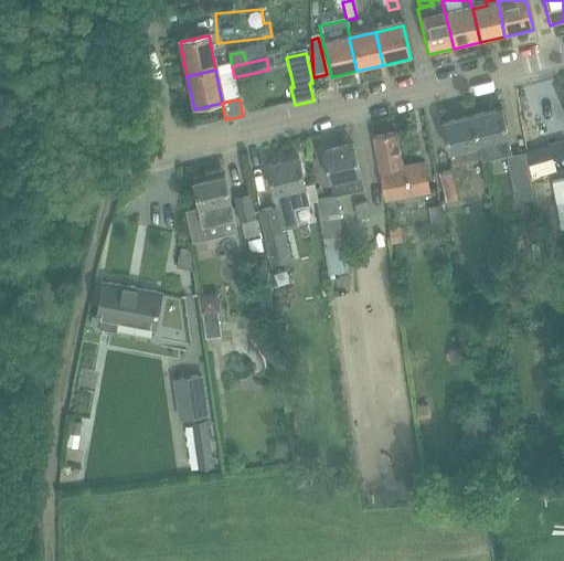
[(500,112),(470,119),(480,161),(510,155),(507,141),(508,141),(500,112)]
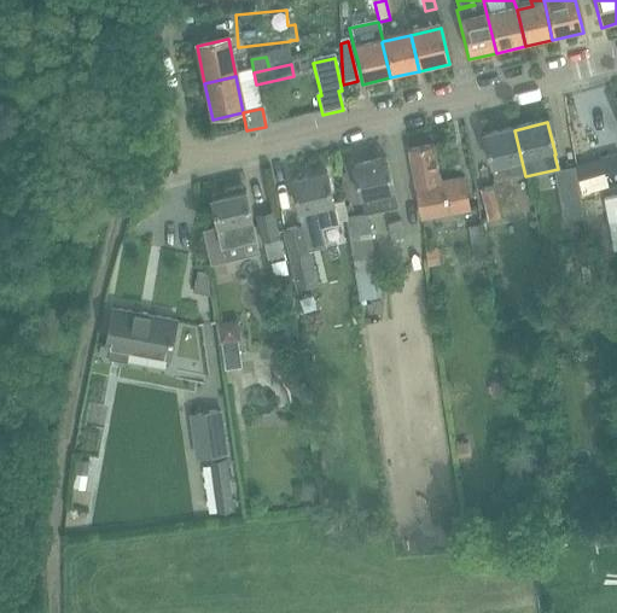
[(525,176),(514,130),(483,138),(494,182),(492,184),(493,192),(479,194),(487,225),(516,217),(507,181),(527,177),(525,176)]
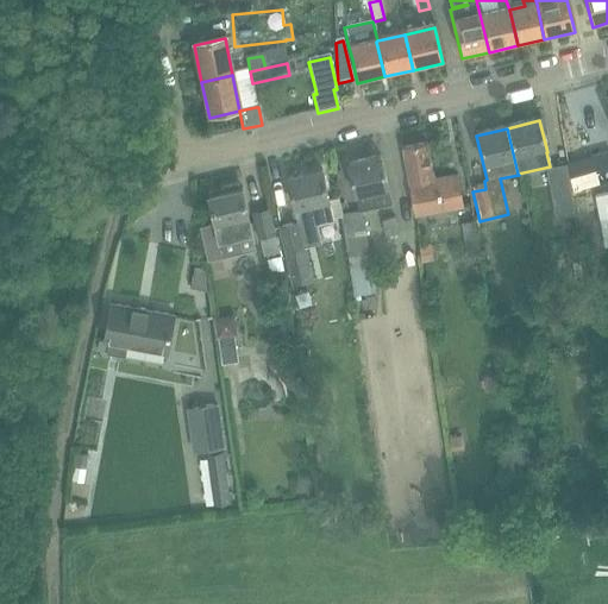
[(402,153),(408,176),(418,219),(464,207),(458,178),(434,183),(426,148),(402,153)]
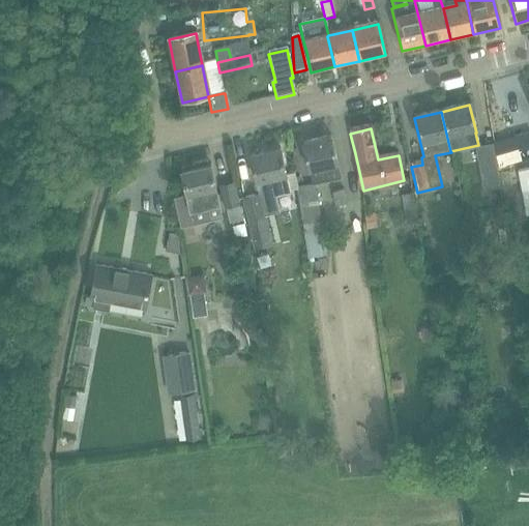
[(302,146),(306,166),(312,187),(295,191),(301,225),(304,239),(323,236),(321,222),(320,222),(314,186),(340,181),(335,159),(330,139),(302,146)]
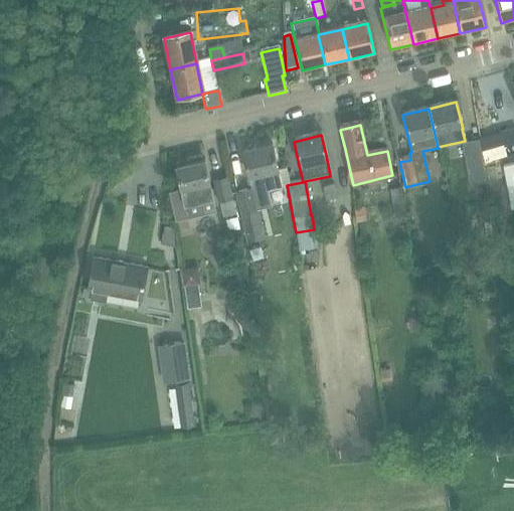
[(479,141),(462,144),(467,171),(484,169),(479,141)]
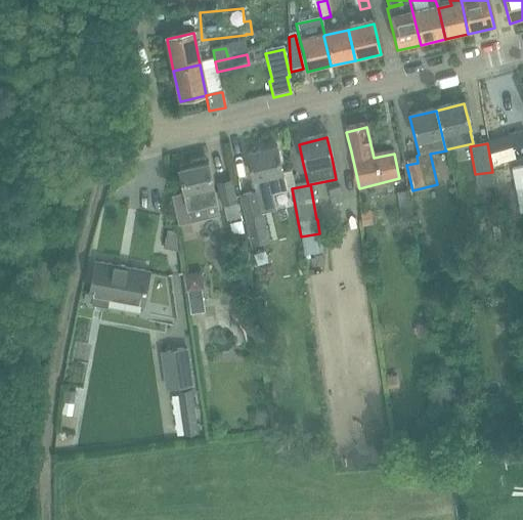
[(276,149),(247,157),(251,176),(256,195),(260,214),(275,211),(271,193),(286,190),(276,149)]
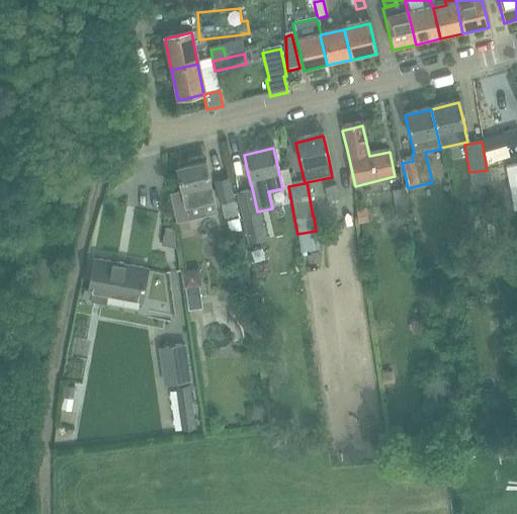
[(182,193),(169,196),(176,226),(202,220),(198,204),(213,201),(210,187),(209,183),(205,164),(176,170),(182,193)]
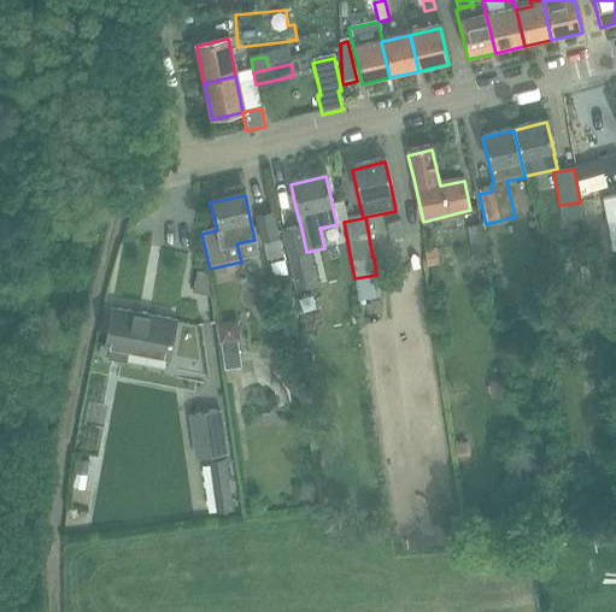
[(615,198),(603,200),(609,243),(615,242),(615,198)]
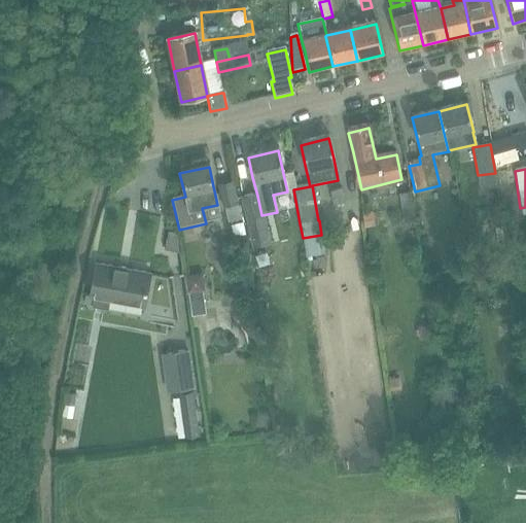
[(218,188),(223,210),(225,210),(229,224),(242,222),(239,207),(237,208),(232,185),(218,188)]
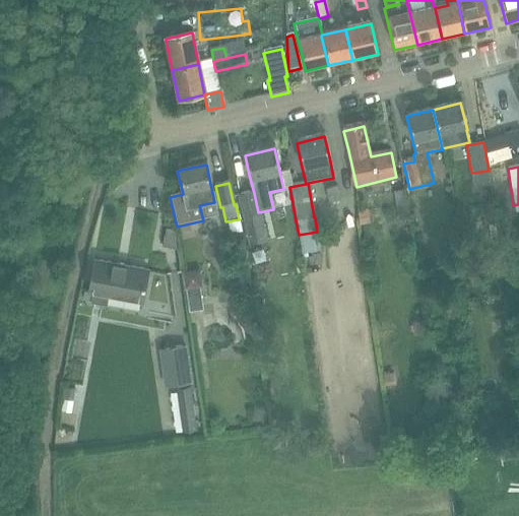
[(326,191),(329,206),(340,203),(336,189),(326,191)]
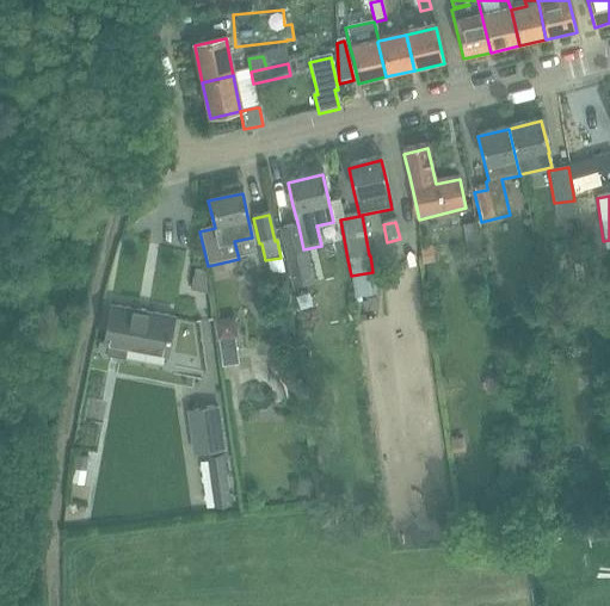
[(299,227),(281,232),(293,288),(310,284),(303,249),(299,227)]
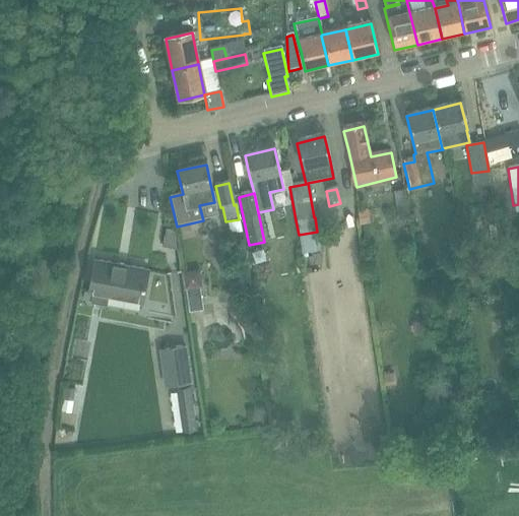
[(166,231),(163,249),(176,252),(173,232),(166,231)]
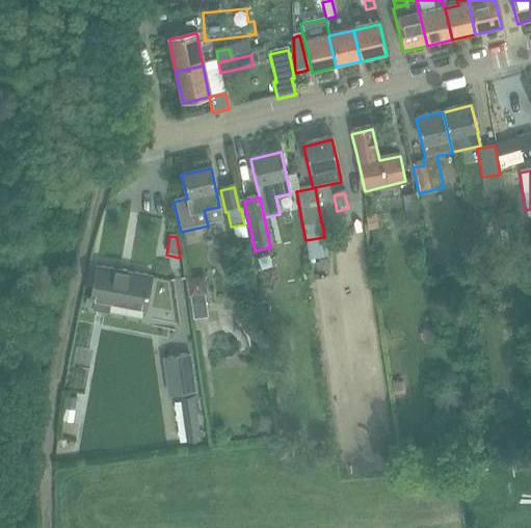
[(152,279),(97,268),(90,301),(95,302),(93,312),(109,315),(111,305),(145,311),(152,279)]
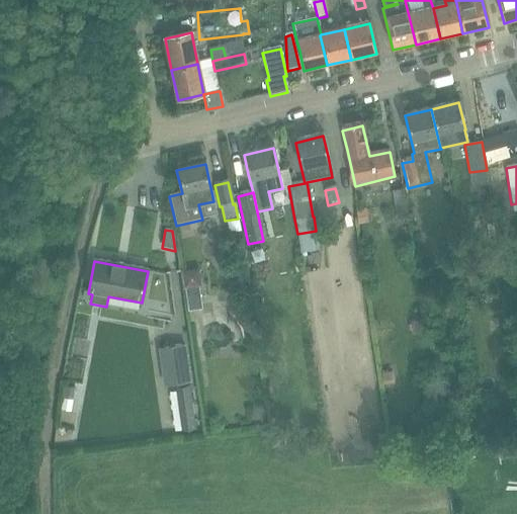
[(213,263),(197,265),(199,282),(216,280),(213,263)]
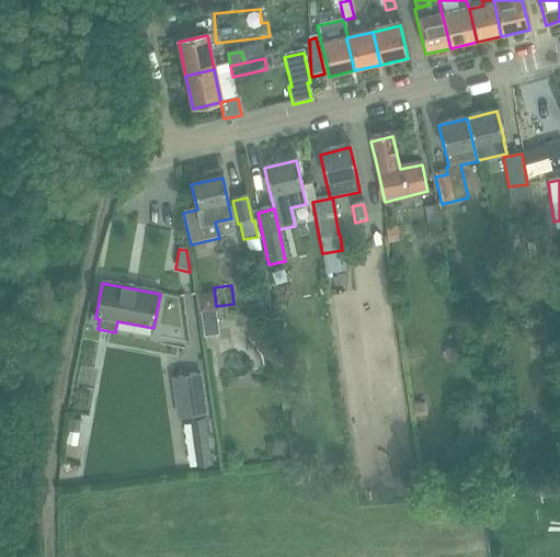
[(559,340),(559,336),(544,340),(548,356),(559,353),(559,340)]
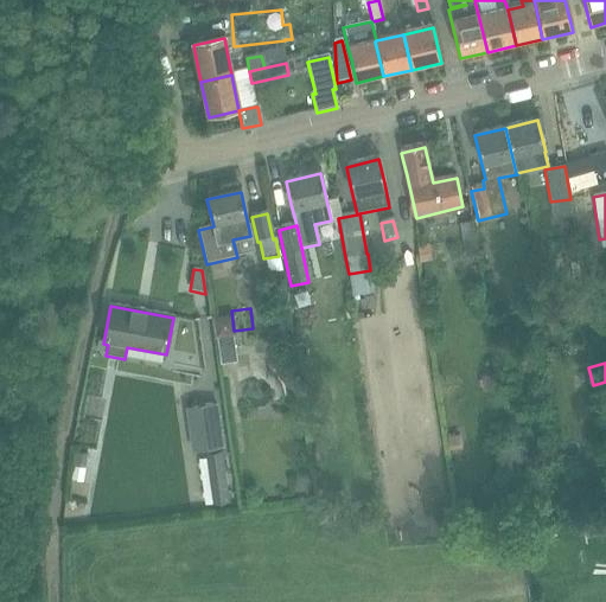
[(201,375),(205,405),(237,402),(233,370),(201,375)]
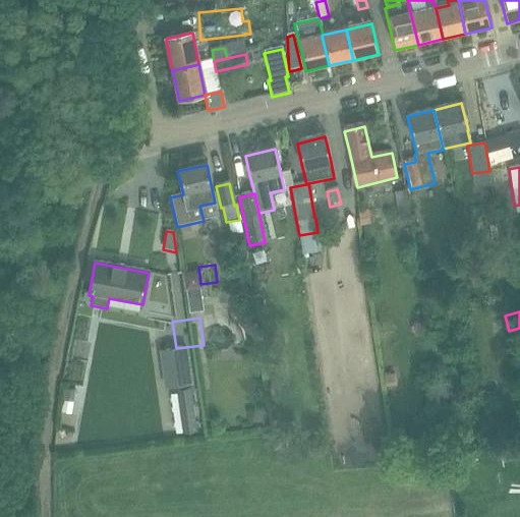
[(186,348),(159,352),(165,391),(178,389),(191,387),(186,348)]
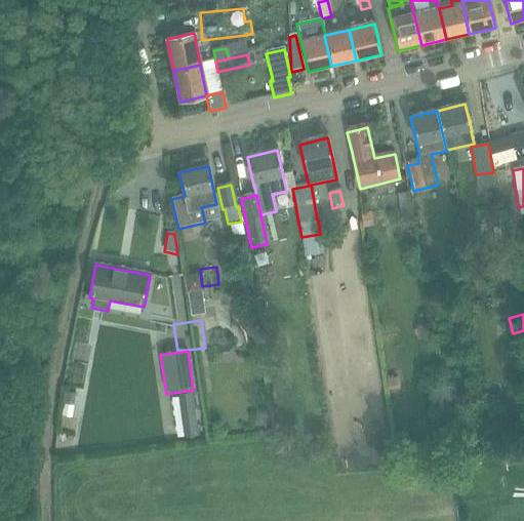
[(194,393),(179,395),(186,438),(186,439),(200,437),(194,393)]
